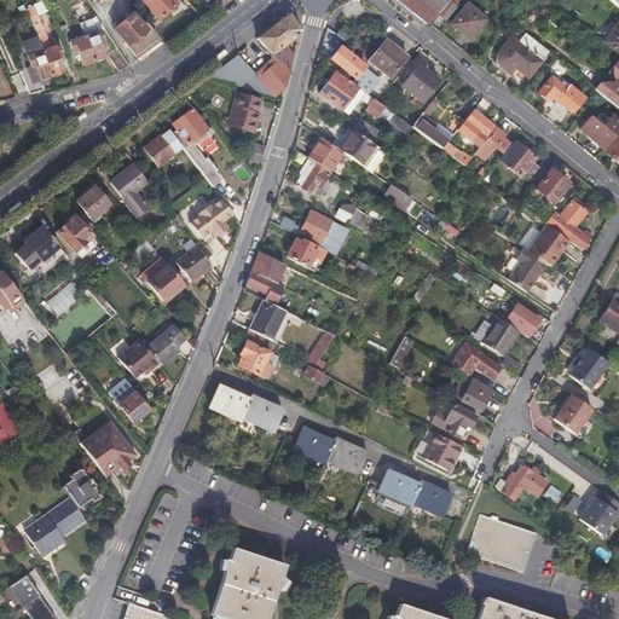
[(158,21),(177,6),(171,0),(146,0),(144,3),(158,21)]
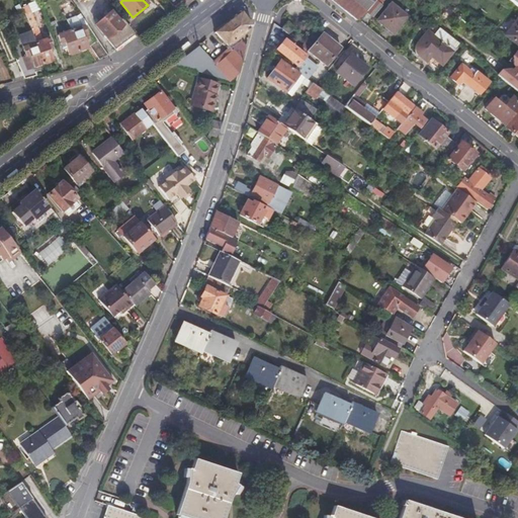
[(375,0),(331,0),(357,21),(360,19),(375,0)]
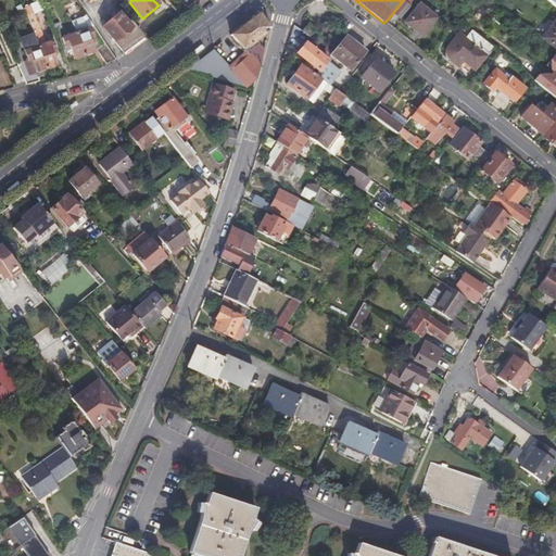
[(400,19),(411,5),(404,0),(393,13),(400,19)]
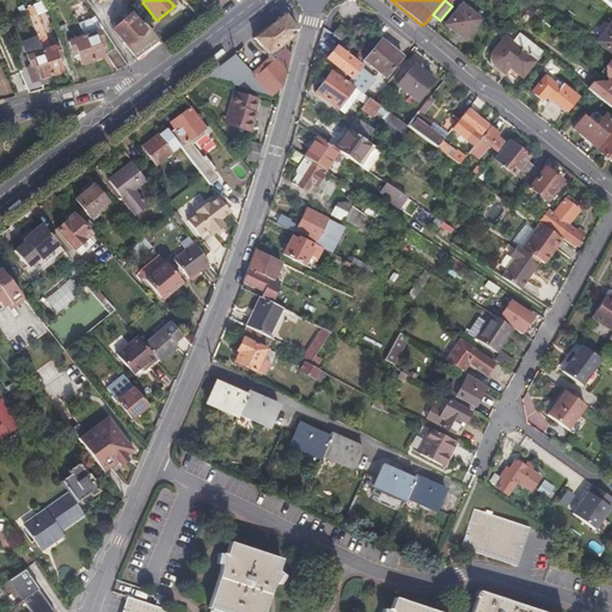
[(46,12),(41,1),(31,6),(37,17),(46,12)]
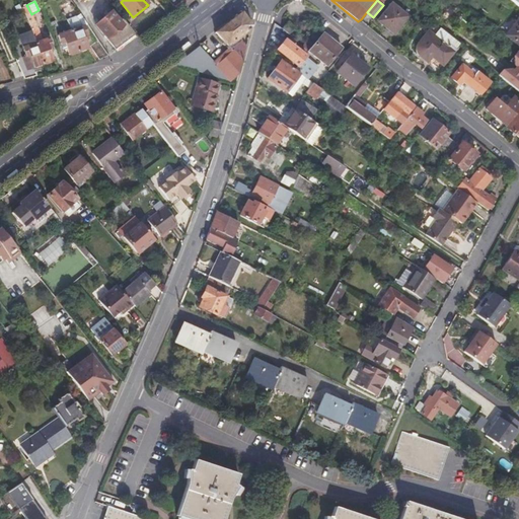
[(396,32),(411,16),(398,6),(397,7),(392,3),(380,19),(396,32)]
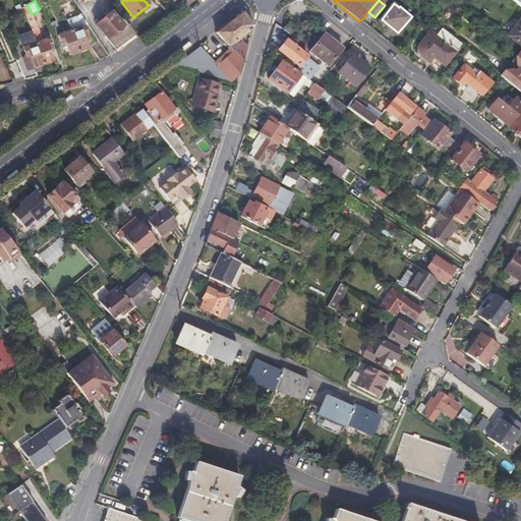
[(22,12),(20,7),(19,4),(14,7),(18,14),(22,12)]
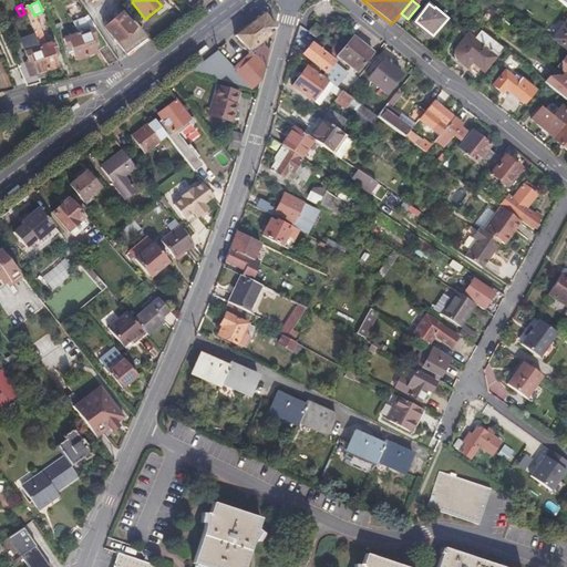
[(41,47),(49,70),(59,66),(54,52),(58,51),(55,42),(48,44),(34,16),(29,6),(22,8),(24,13),(29,22),(41,47)]
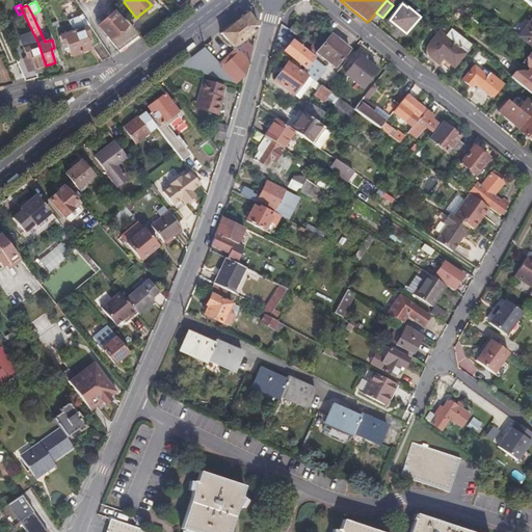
[(120,52),(140,35),(132,25),(122,11),(115,16),(99,27),(120,52)]
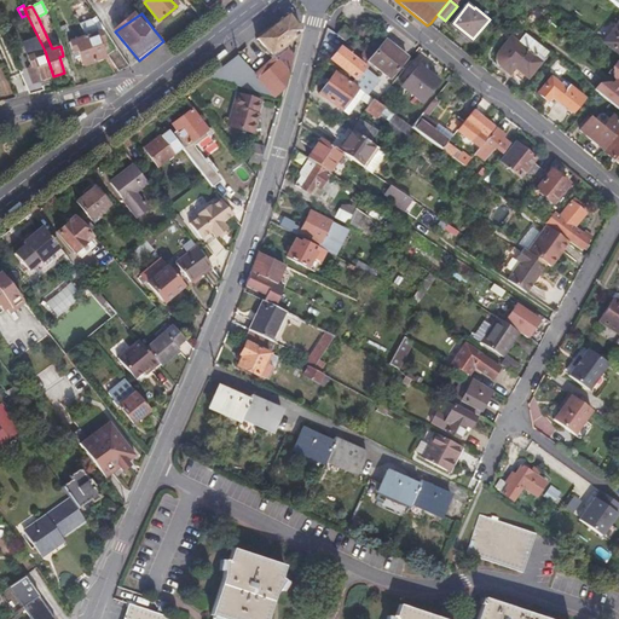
[(289,15),(258,39),(271,56),(252,76),(277,98),(283,92),(294,56),(283,46),(299,34),(300,29),(289,15)]
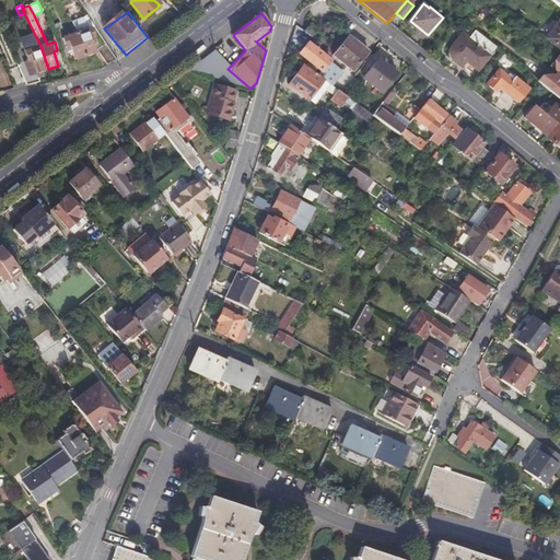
[(79,33),(86,56),(96,53),(93,39),(95,37),(93,28),(95,27),(88,15),(73,24),(77,28),(79,33)]
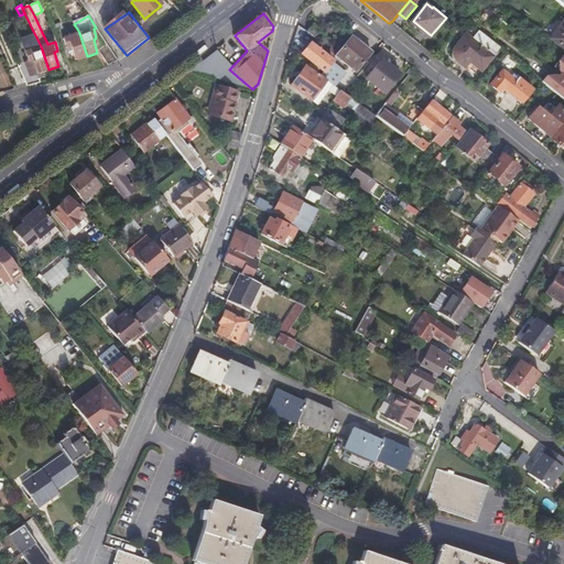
[(563,19),(550,36),(563,47),(563,19)]
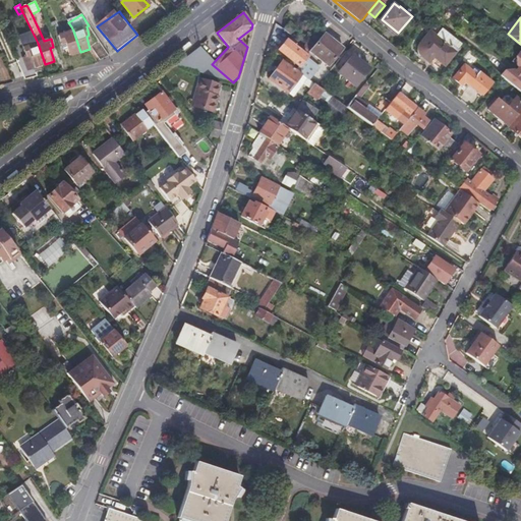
[(34,68),(45,64),(38,43),(26,20),(16,24),(27,55),(17,60),(26,79),(37,75),(34,68)]
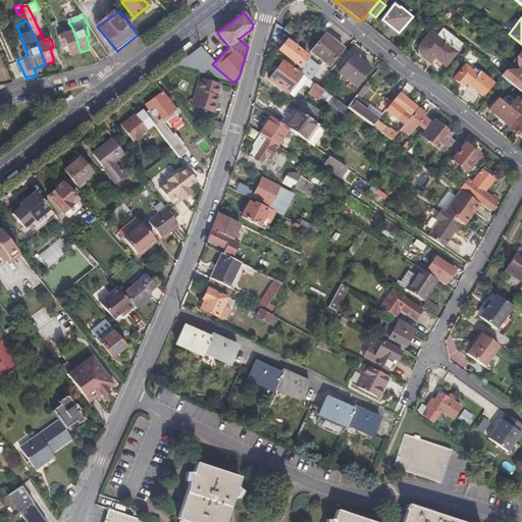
[(138,35),(139,37),(145,32),(136,20),(129,24),(138,35)]
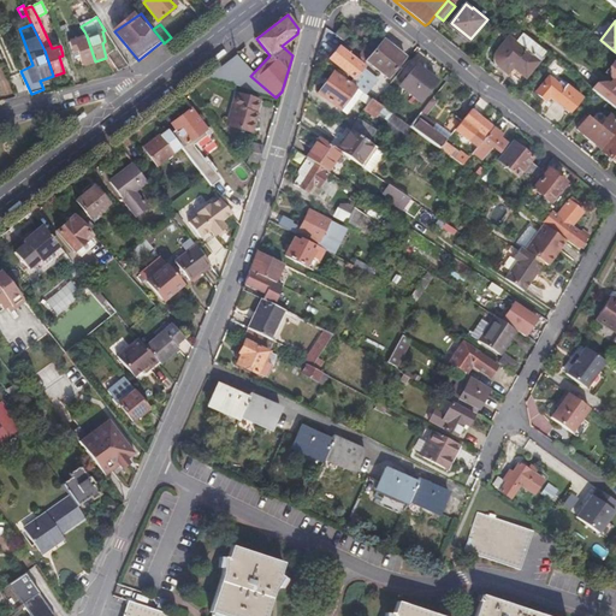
[(546,51),(517,27),(497,51),(496,53),(495,55),(495,58),(495,61),(496,64),(497,67),(519,84),(546,51)]
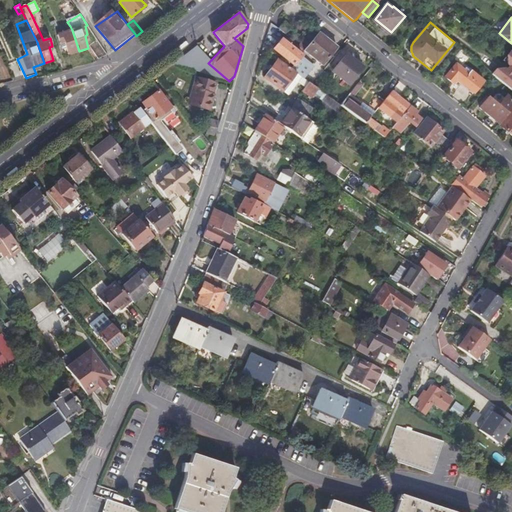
[(284,24),(278,31),(285,37),(291,30),(284,24)]
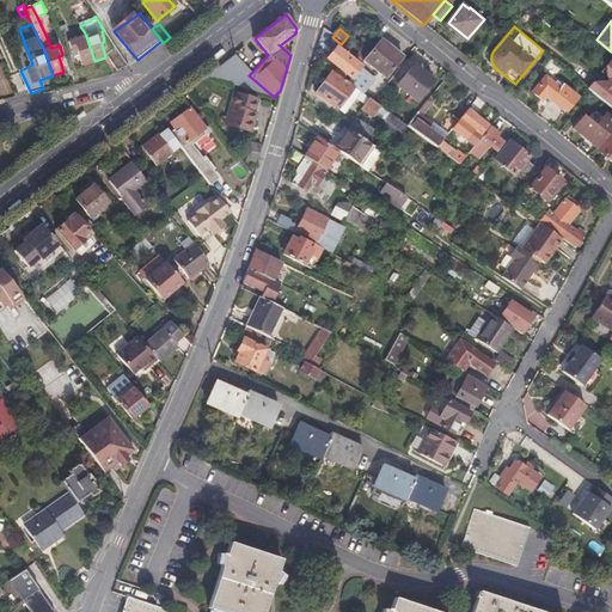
[(83,65),(95,61),(86,36),(84,31),(79,32),(81,38),(71,41),(74,51),(79,49),(83,65)]
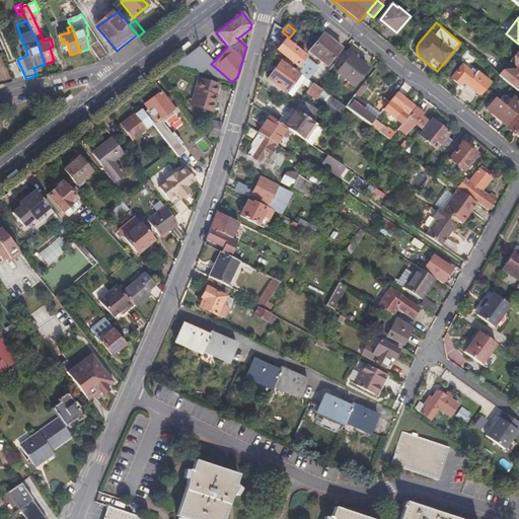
[(323,35),(309,53),(327,67),(342,49),(323,35)]
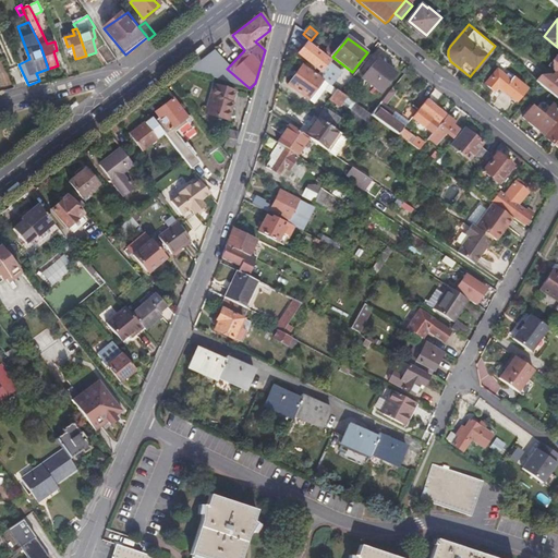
[(109,65),(117,60),(107,45),(98,50),(109,65)]
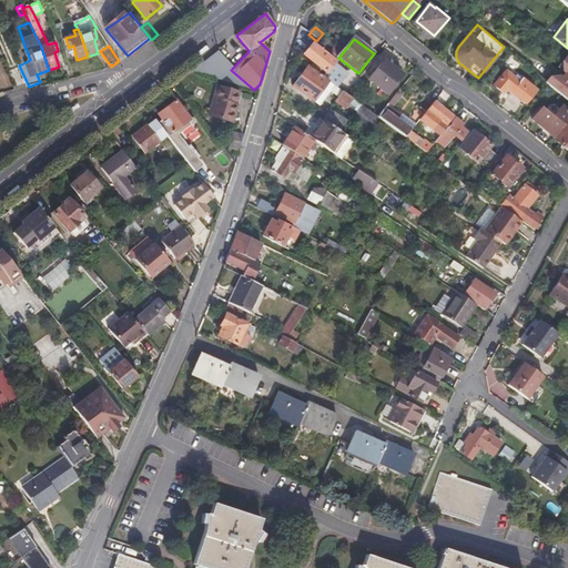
[(326,72),(322,78),(337,88),(347,74),(314,46),(305,56),(326,72)]
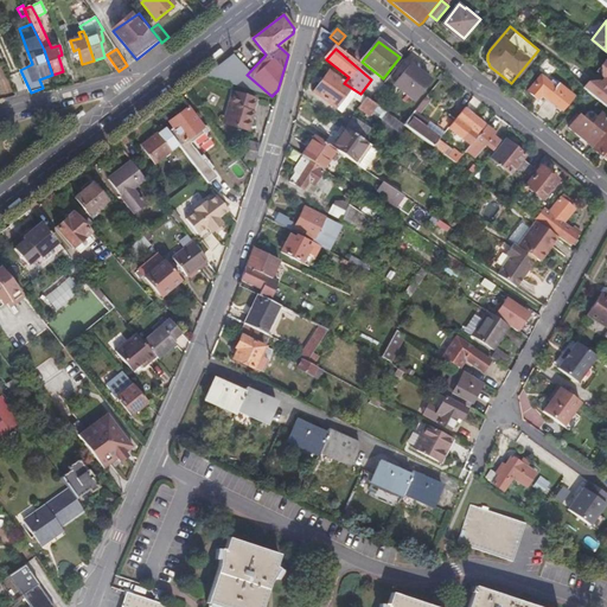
[(606,61),(605,59),(600,65),(601,77),(602,77),(600,81),(598,80),(587,82),(583,88),(587,90),(606,106),(606,103),(606,61)]
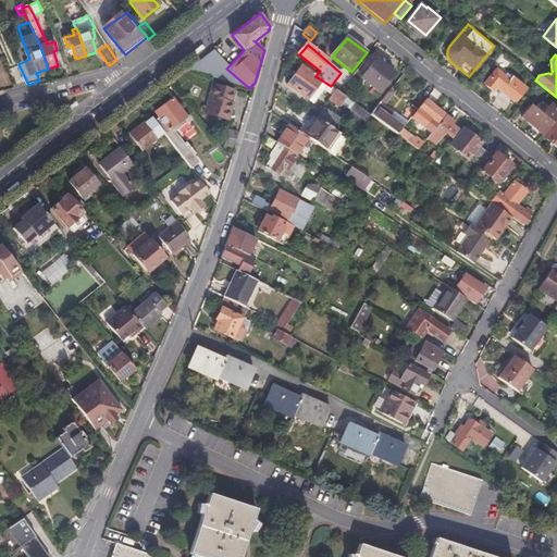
[(379,60),(363,79),(380,93),(395,74),(379,60)]
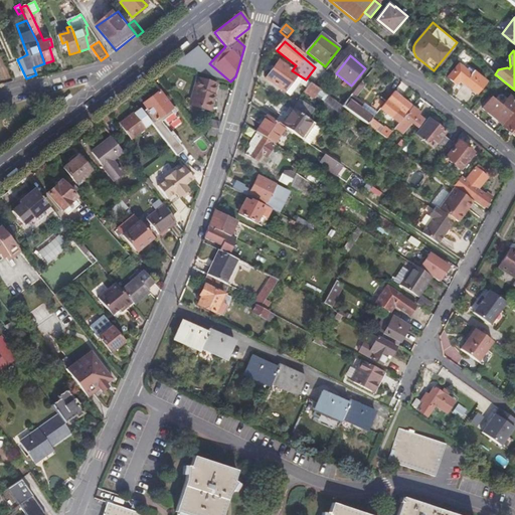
[(292,70),(281,61),(267,81),(291,99),(301,84),(307,90),(305,93),(314,99),(317,96),(324,101),(319,107),(335,118),(343,107),(320,91),(315,87),(306,79),(292,70)]
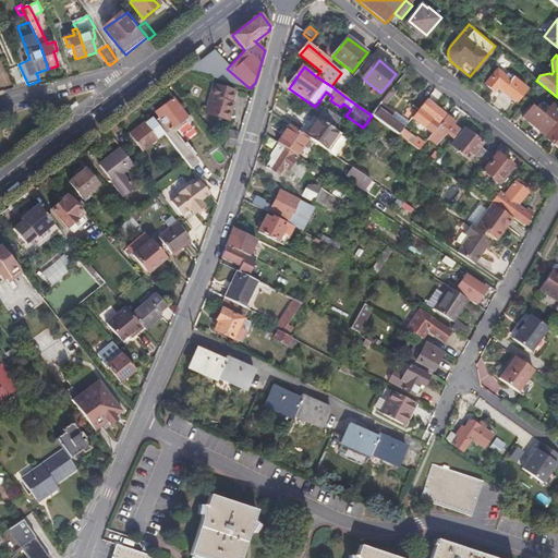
[(523,93),(497,71),(485,85),(493,92),(497,87),(516,102),(523,93)]
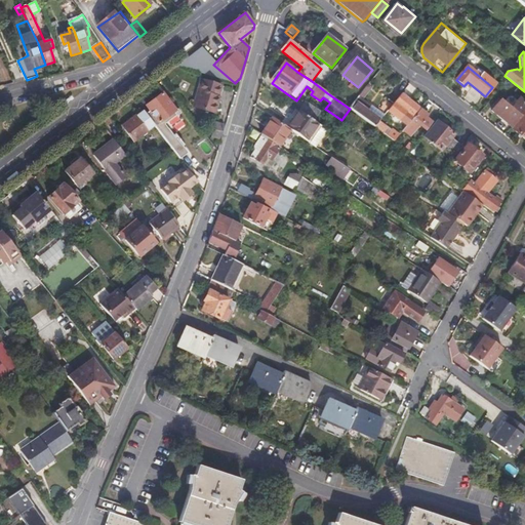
[(221,87),(201,81),(198,91),(200,92),(196,109),(214,115),(221,87)]
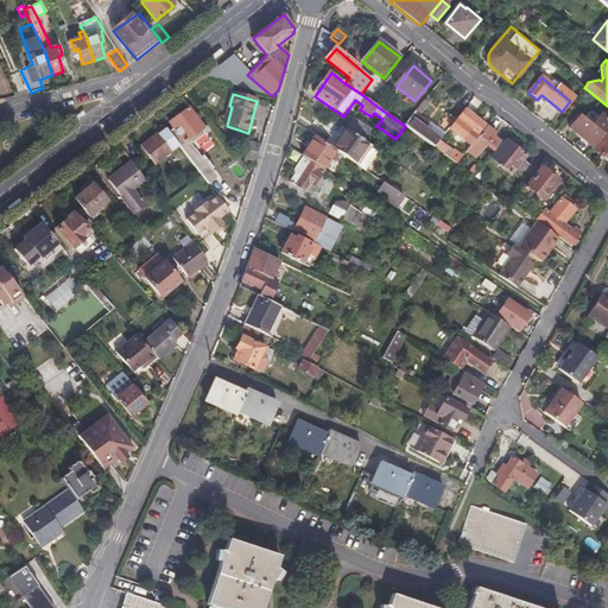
[(423,105),(405,126),(434,147),(439,141),(439,140),(449,128),(458,119),(451,113),(441,126),(443,128),(439,133),(418,118),(422,113),(426,108),(423,105)]
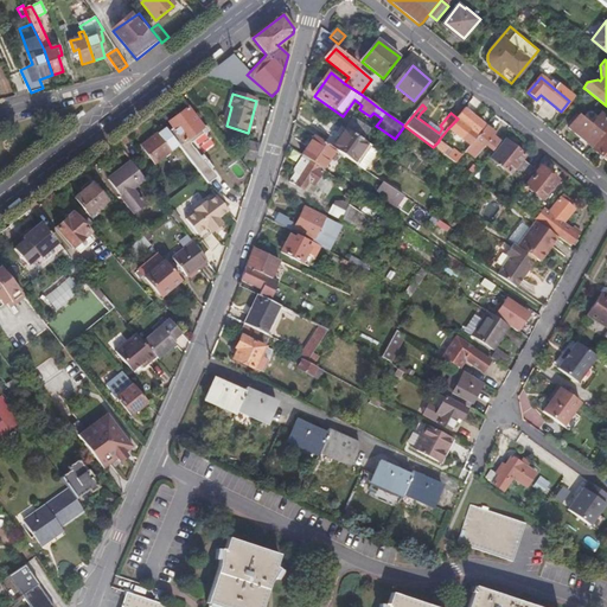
[(173,128),(168,132),(173,138),(178,145),(184,140),(200,127),(197,121),(199,117),(196,113),(192,115),(187,108),(168,122),(173,128)]
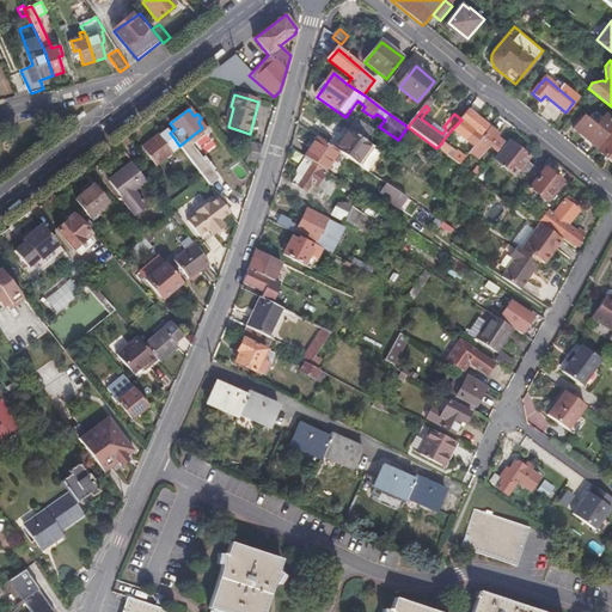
[(473,147),(490,128),(469,110),(461,120),(452,129),(473,147)]
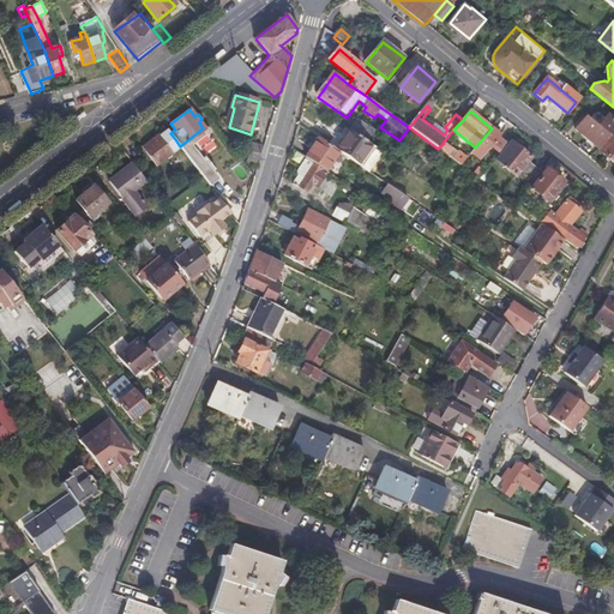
[(445,127),(426,114),(422,119),(444,134),(447,130),(445,127)]
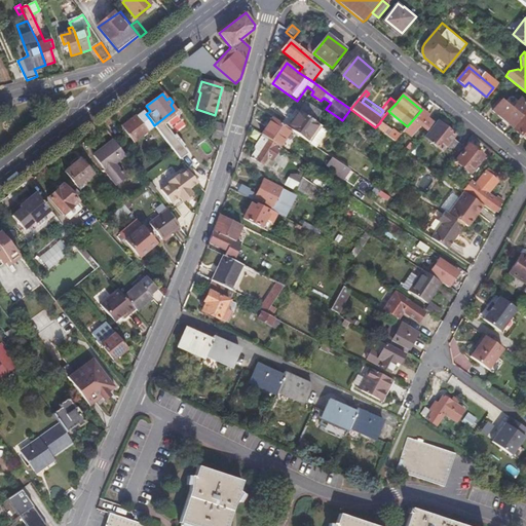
[(512,126),(525,111),(525,109),(525,103),(519,98),(511,107),(501,100),(492,111),(512,126)]
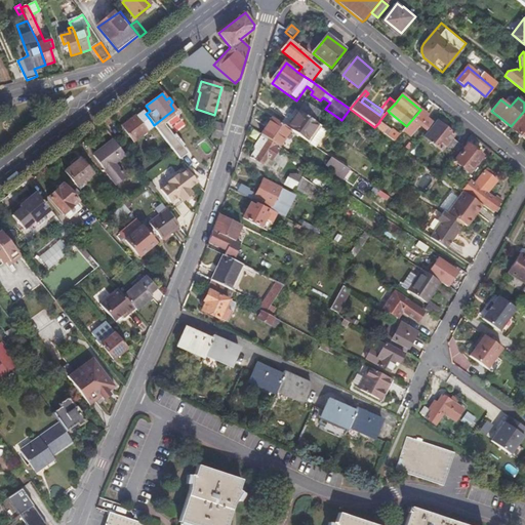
[(306,103),(299,112),(314,122),(321,114),(306,103)]
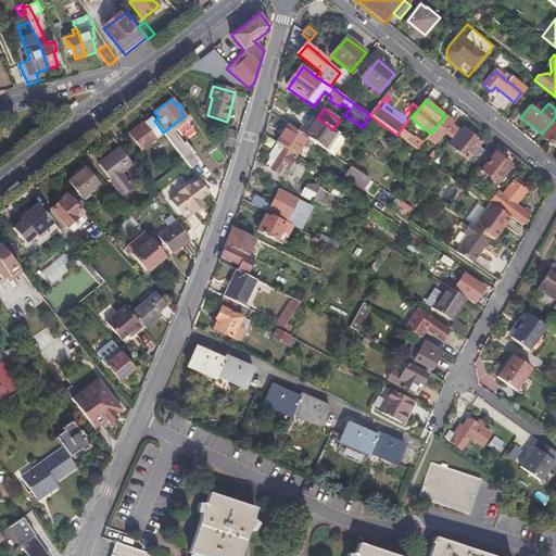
[(430,134),(427,139),(434,144),(453,123),(445,116),(430,134)]
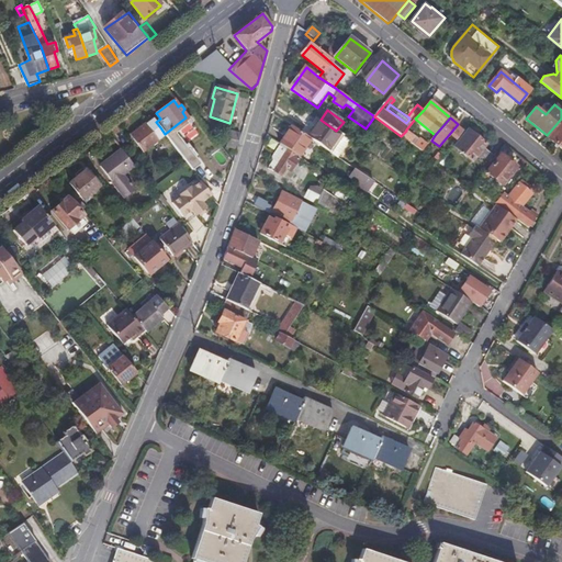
[(547,135),(547,136),(561,147),(561,119),(547,135)]
